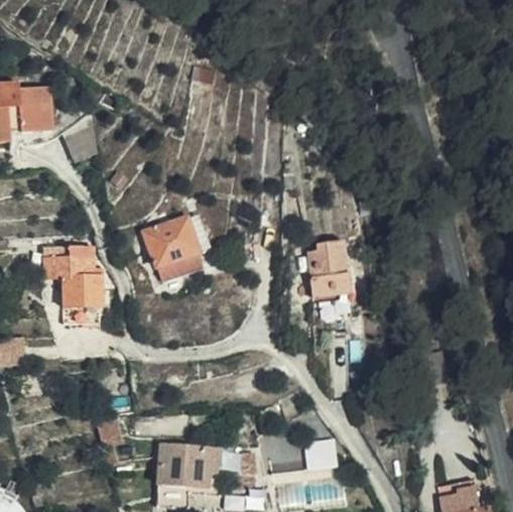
[(10,104),(0,104),(0,142),(8,142),(8,132),(52,130),(50,85),(21,88),(20,79),(10,78),(10,104)]
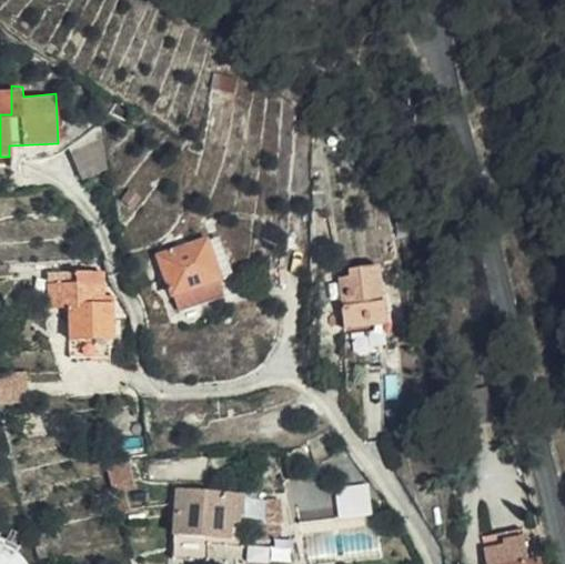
[(0,114),(11,114),(11,86),(0,87),(0,114)]
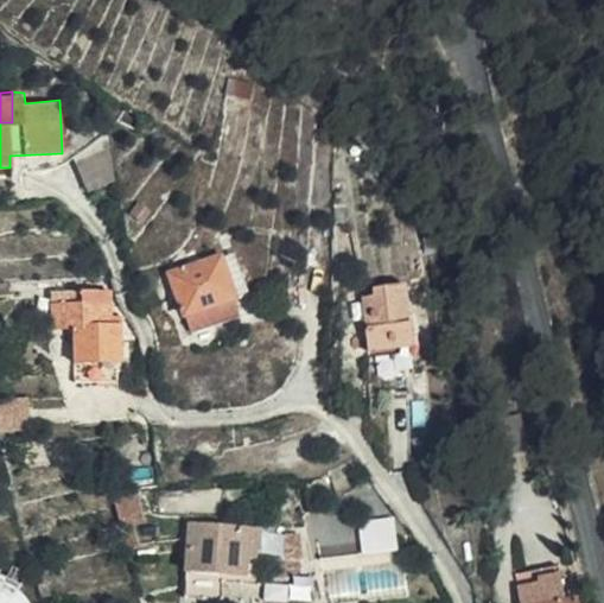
[(373,315),(414,308),(398,237),(369,241),(370,254),(362,255),(373,315)]
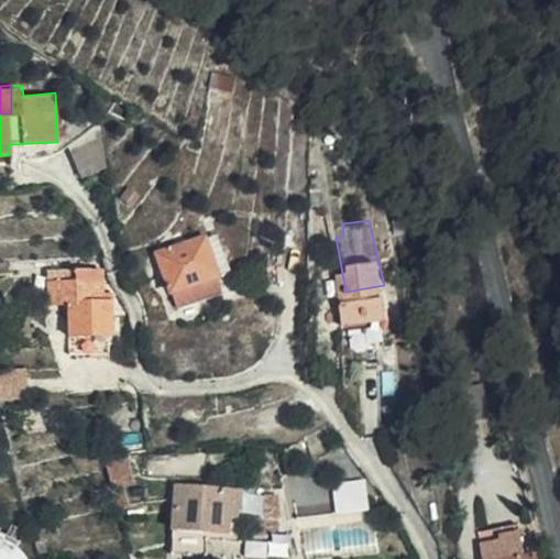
[(155,248),(164,285),(207,273),(197,236),(155,248)]
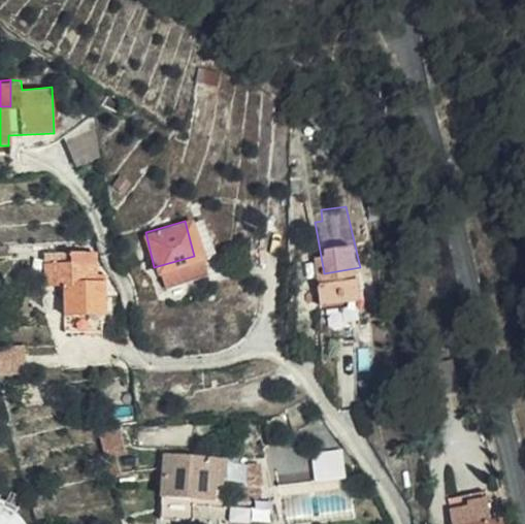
[(40,284),(50,283),(50,271),(87,270),(88,263),(77,264),(77,251),(62,251),(62,261),(40,261),(40,284)]
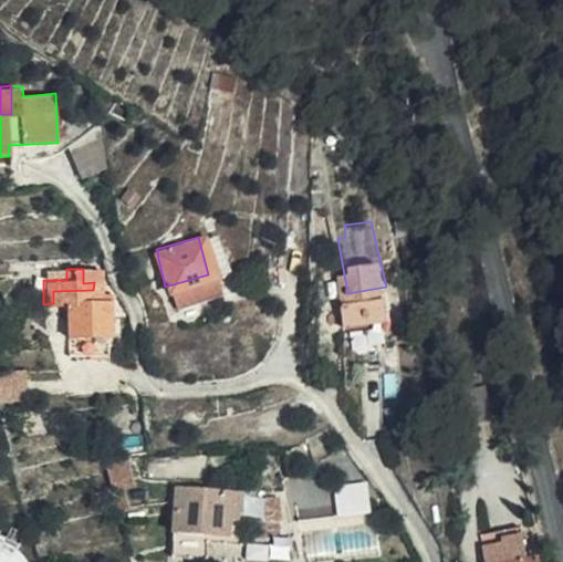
[(83,283),(94,282),(94,269),(83,269),(83,283)]
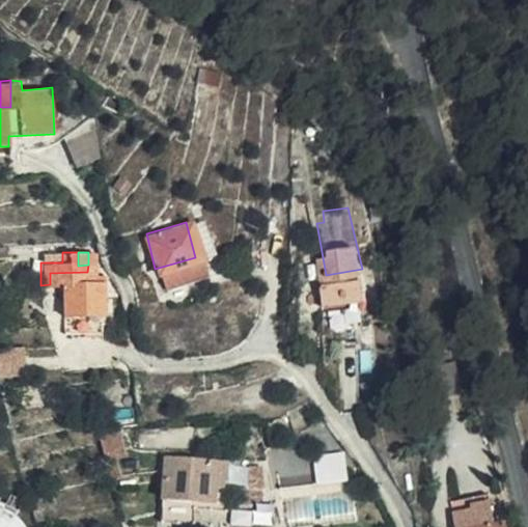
[(157,279),(197,266),(195,257),(155,269),(157,279)]
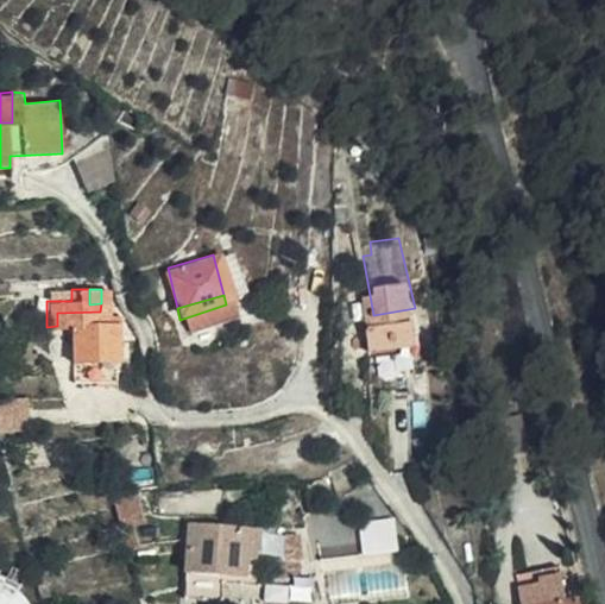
[(229,318),(226,304),(180,320),(182,329),(229,318)]
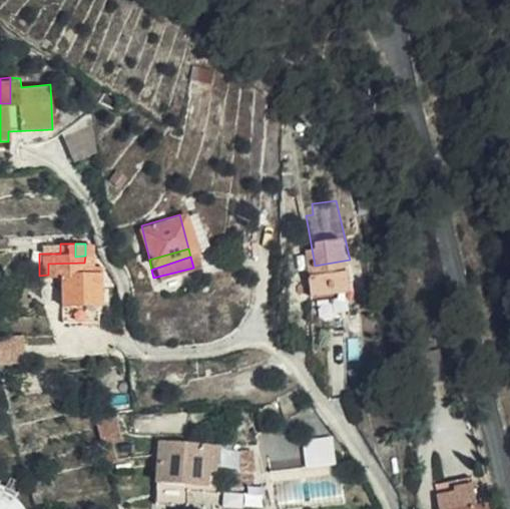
[(95,305),(95,263),(84,263),(48,264),(48,275),(59,275),(59,305),(95,305)]
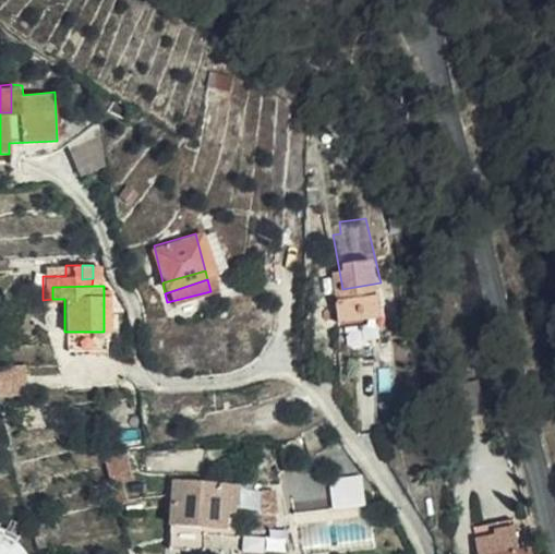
[(64,332),(64,350),(105,350),(104,332),(64,332)]
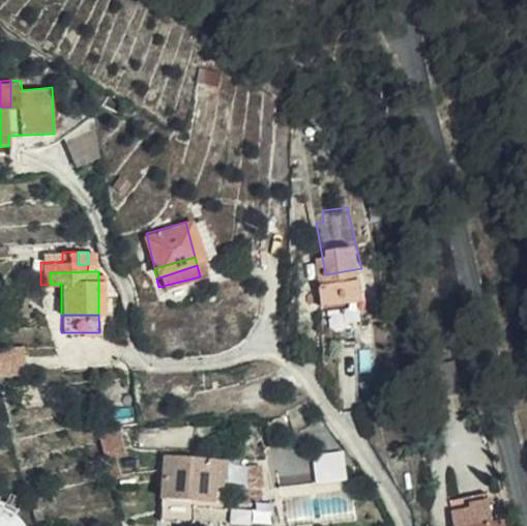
[(0,369),(24,368),(22,342),(0,343),(0,369)]
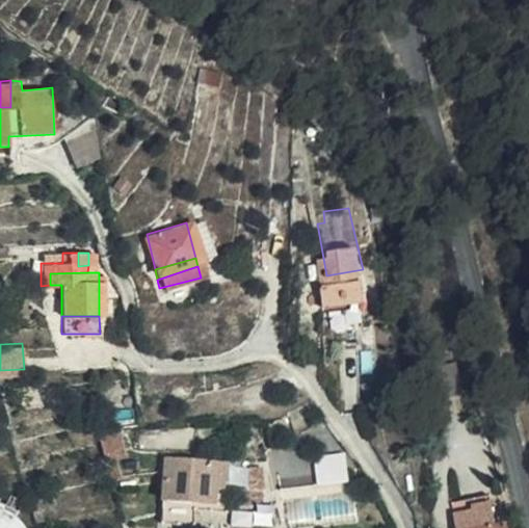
[(344,448),(314,452),(317,479),(347,476),(344,448)]
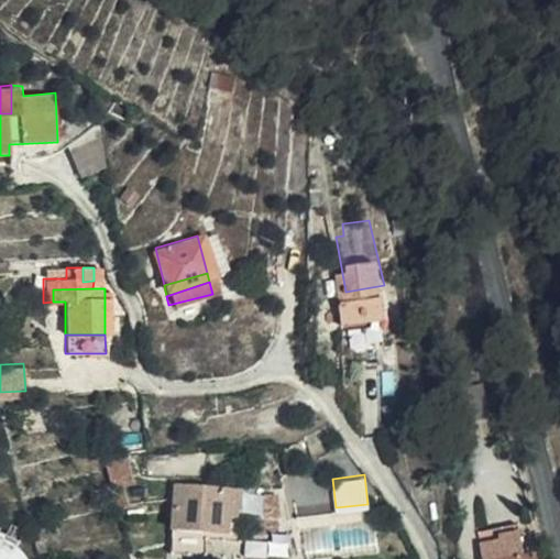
[(174,484),(173,506),(173,512),(223,518),(262,522),(264,495),(223,493),(224,489),(174,484)]
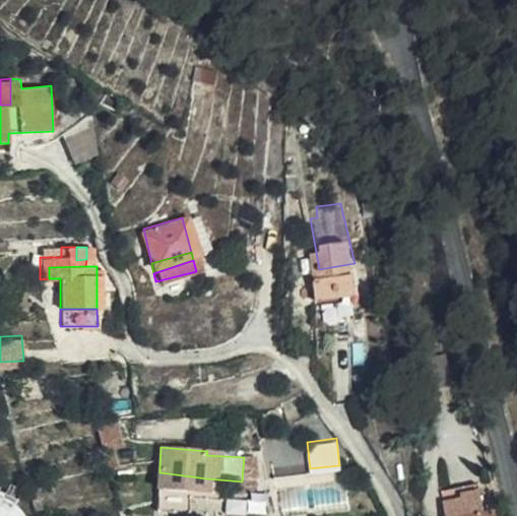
[(206,478),(159,472),(158,487),(204,490),(206,478)]
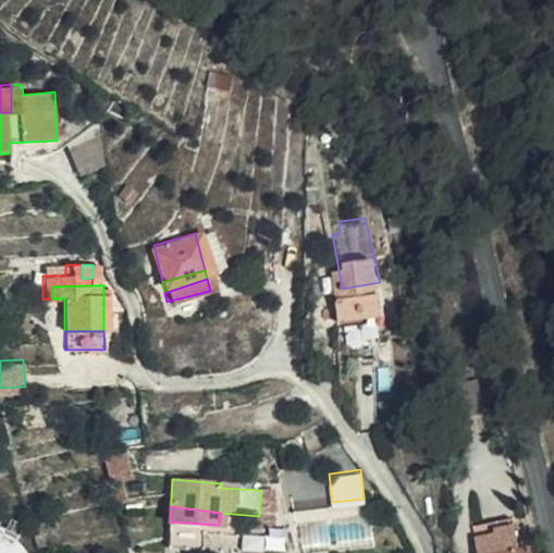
[(259,520),(259,516),(221,513),(219,525),(170,521),(170,551),(197,551),(199,533),(226,533),(228,520),(259,520)]
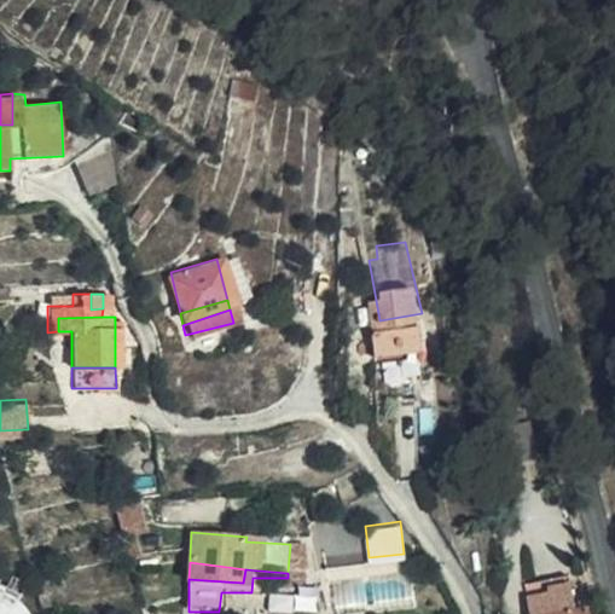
[(21,613),(9,577),(0,579),(0,613),(21,613)]
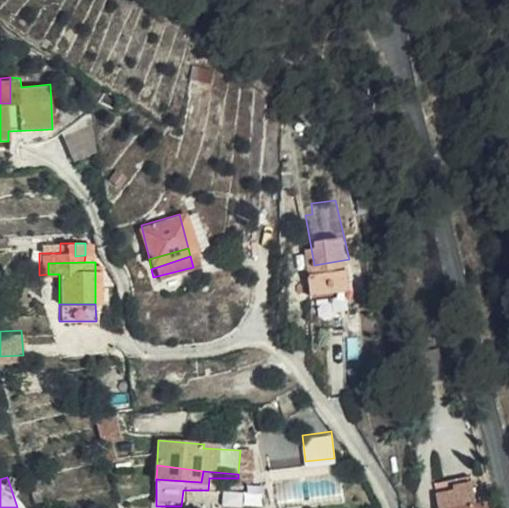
[(476,507),(474,483),(437,486),(439,507),(476,507)]
